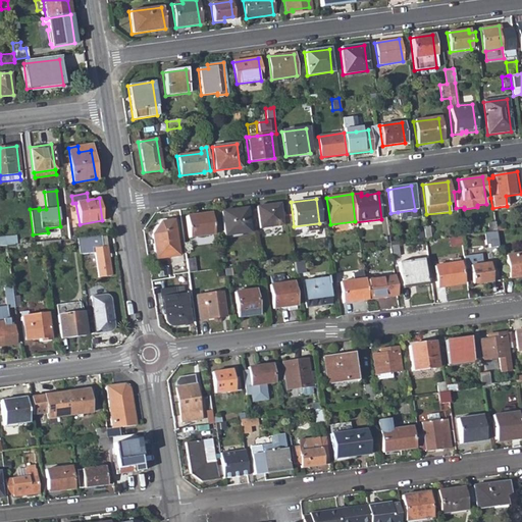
[(255,207),(258,228),(280,225),(278,204),(255,207)]
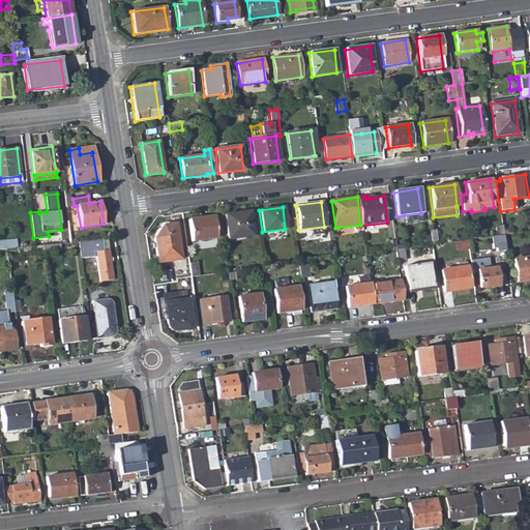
[(224,215),(227,239),(253,236),(249,211),(224,215)]
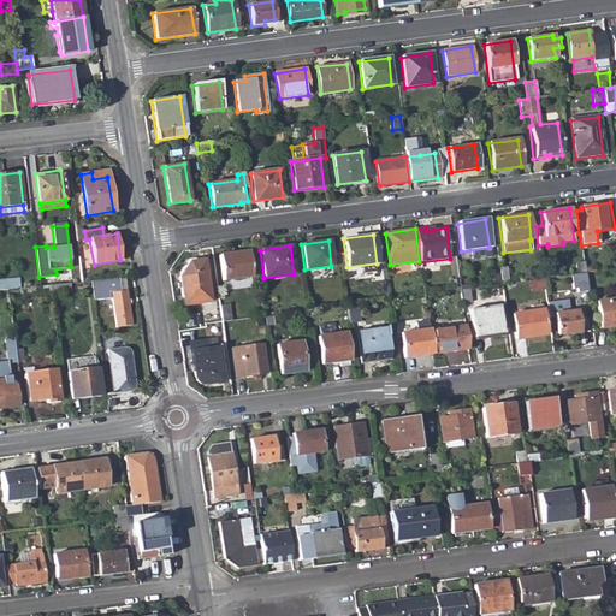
[(489,248),(469,250),(471,259),(490,256),(489,248)]
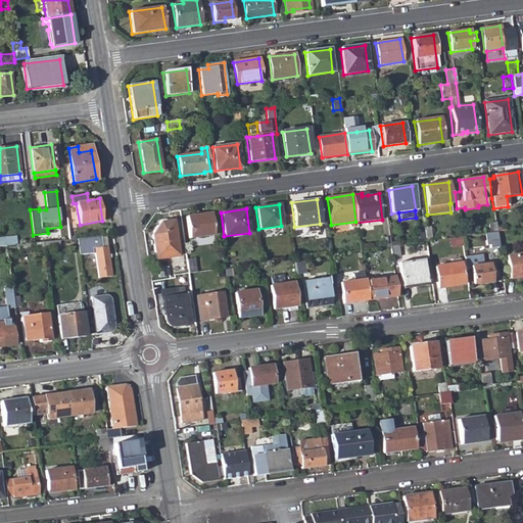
[(186,218),(188,238),(214,234),(210,214),(186,218)]
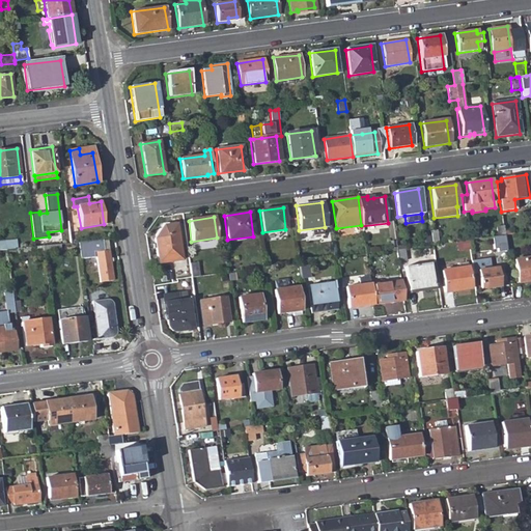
[(152,240),(157,263),(179,259),(177,242),(180,242),(179,229),(175,229),(175,224),(162,226),(152,240)]
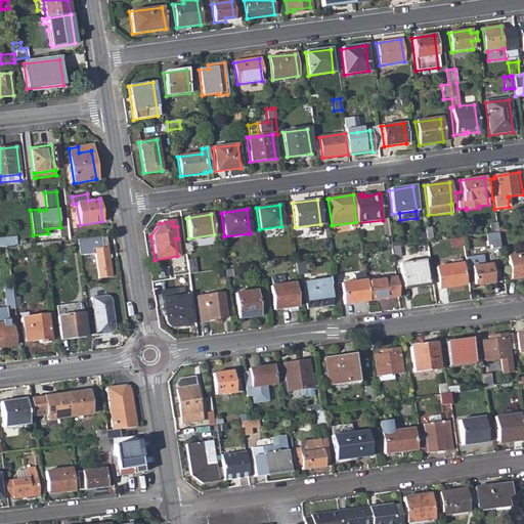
[(488,224),(490,232),(497,231),(496,223),(488,224)]
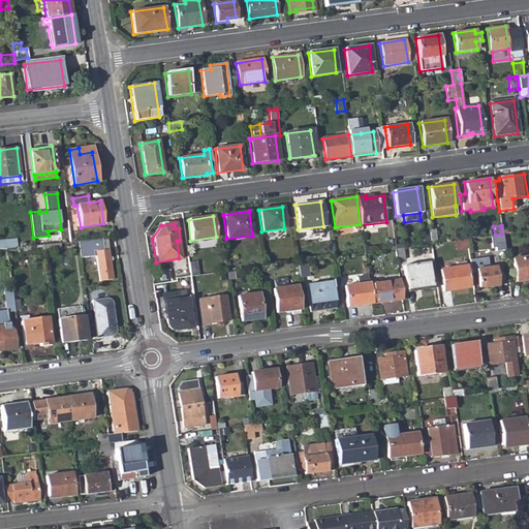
[(496,249),(504,248),(502,234),(495,235),(494,235),(496,249)]
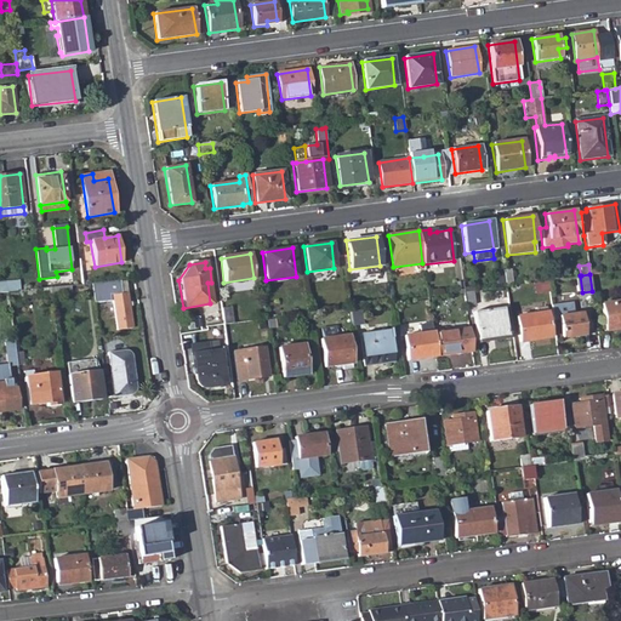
[(125,279),(119,280),(91,284),(93,303),(112,301),(115,330),(131,328),(125,279)]
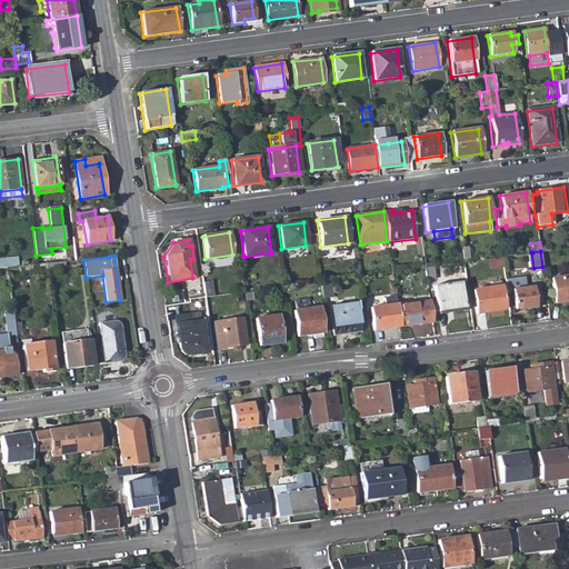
[(17,257),(0,258),(0,267),(7,267),(10,267),(26,265),(25,258),(18,259),(17,257)]
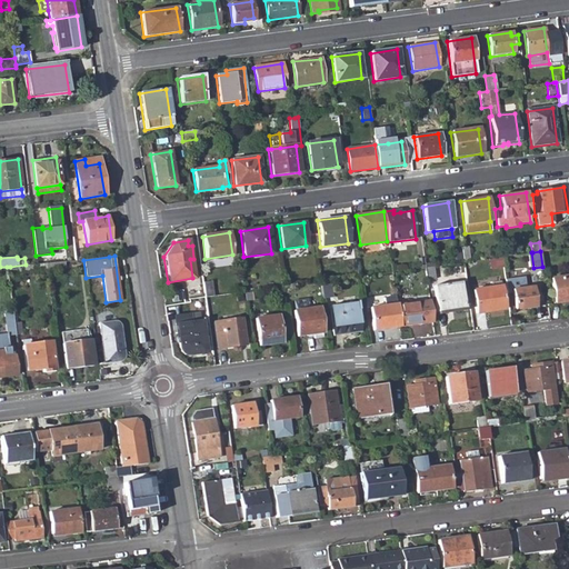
[(499,281),(505,280),(505,279),(501,257),(489,259),(492,282),(489,282),(489,288),(472,290),(476,313),(502,310),(499,281)]
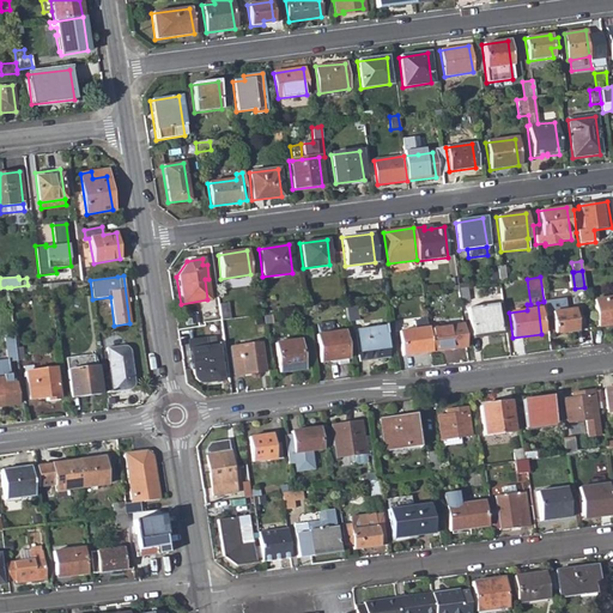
[(23,293),(49,290),(48,284),(40,284),(28,285),(11,287),(13,298),(23,297),(23,293)]
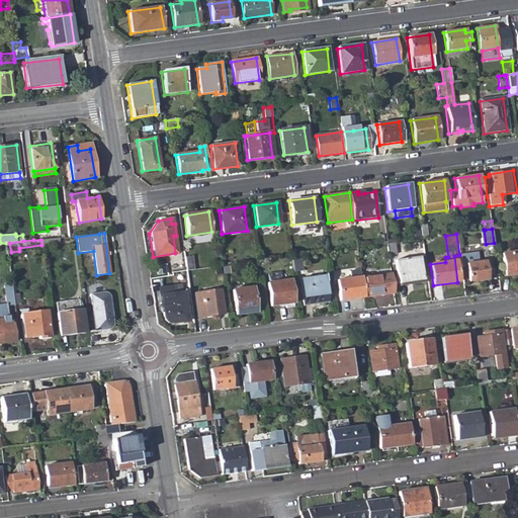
[(386,243),(389,255),(395,254),(394,242),(386,243)]
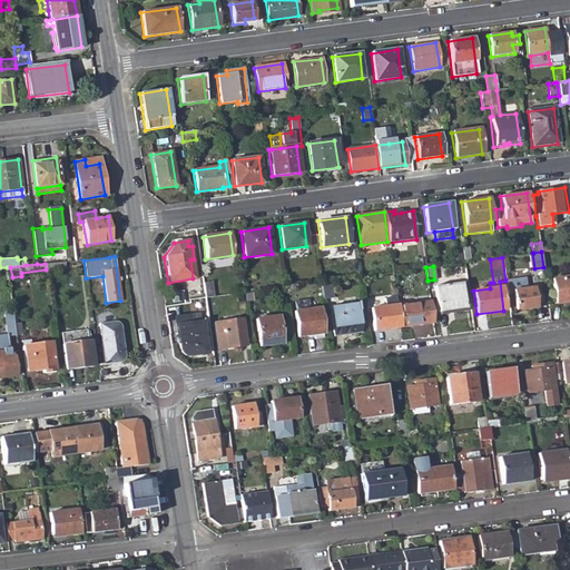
[(569,276),(550,279),(554,305),(569,302),(569,276)]
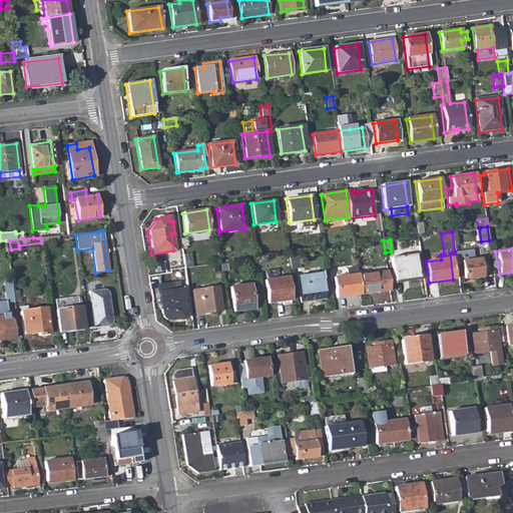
[(472,249),(455,251),(455,252),(457,265),(462,264),(464,281),(483,278),(480,259),(474,260),(472,249)]
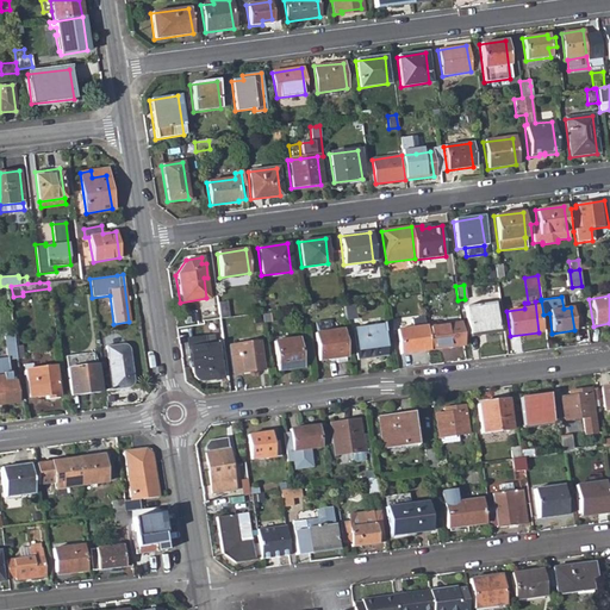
[(356,319),(354,300),(343,302),(346,321),(356,319)]
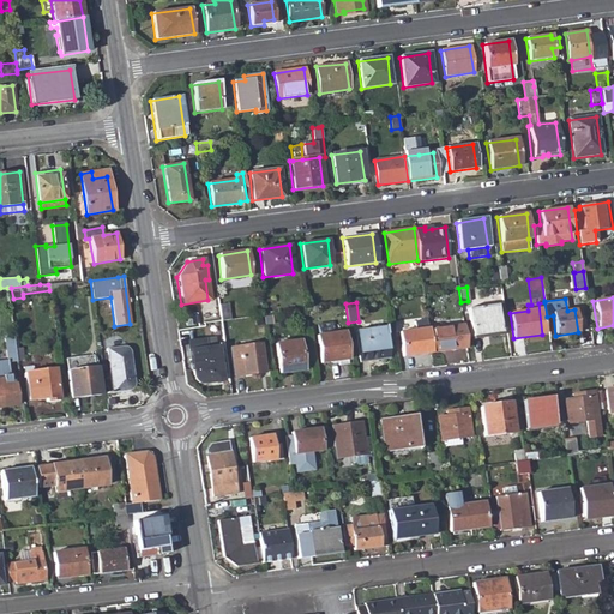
[(228,304),(218,305),(220,320),(229,319),(228,304)]
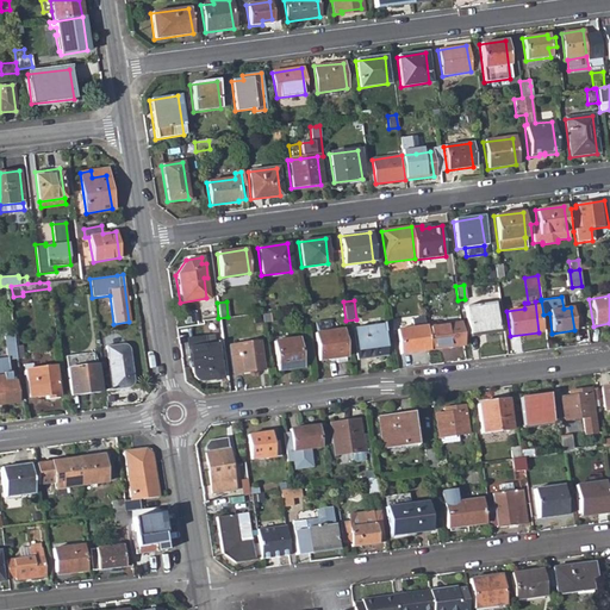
[(464,306),(468,337),(497,332),(492,303),(464,306)]
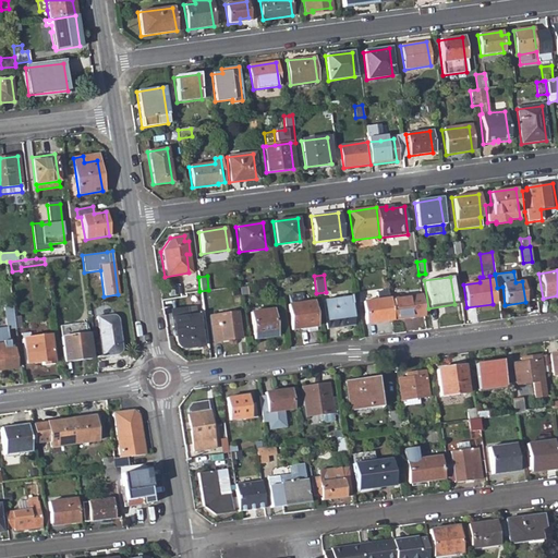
[(167,288),(169,295),(177,295),(176,287),(167,288)]
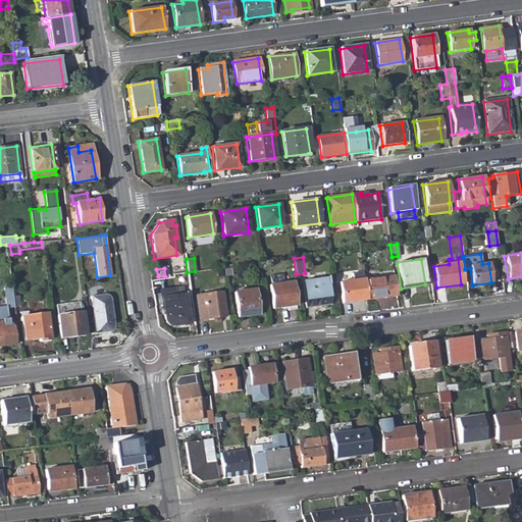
[(302,282),(306,309),(330,306),(326,276),(324,277),(325,278),(302,282)]
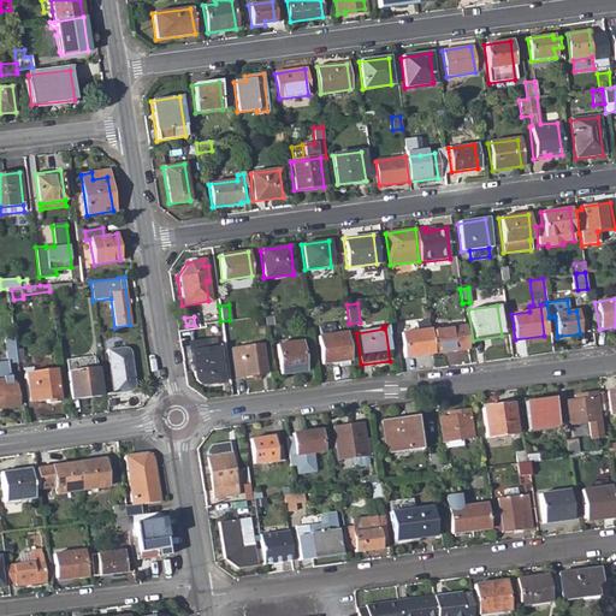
[(451,327),(428,330),(431,354),(455,351),(451,327)]
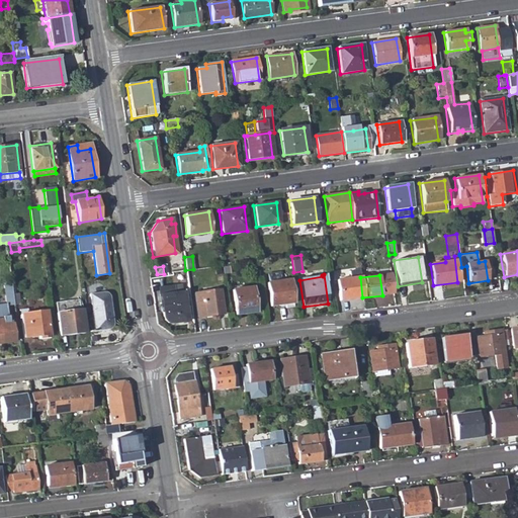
[(339,300),(362,297),(360,277),(337,280),(339,300)]
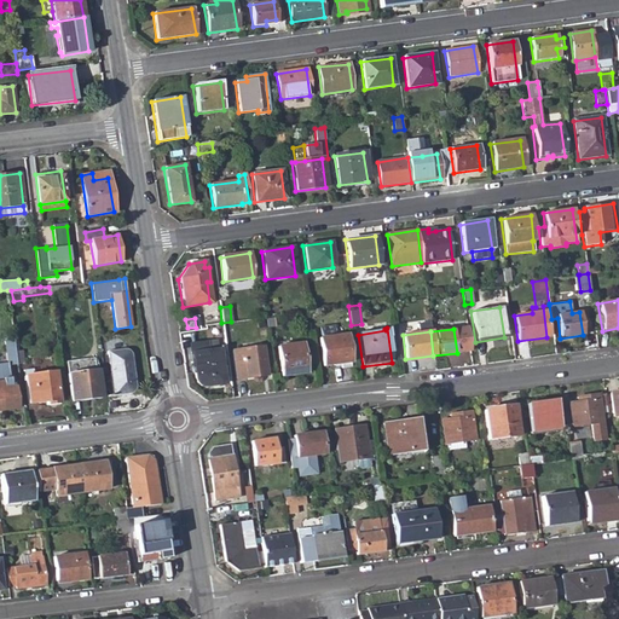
[(318,339),(322,366),(340,364),(341,368),(350,366),(345,335),(318,339)]
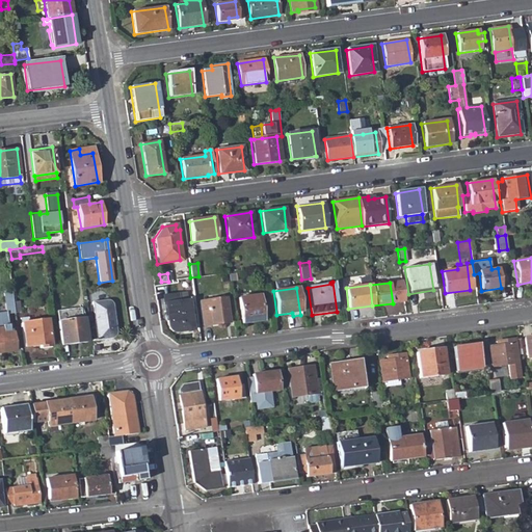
[(6,313),(0,313),(0,353),(15,351),(8,314),(15,313),(11,292),(3,293),(6,313)]
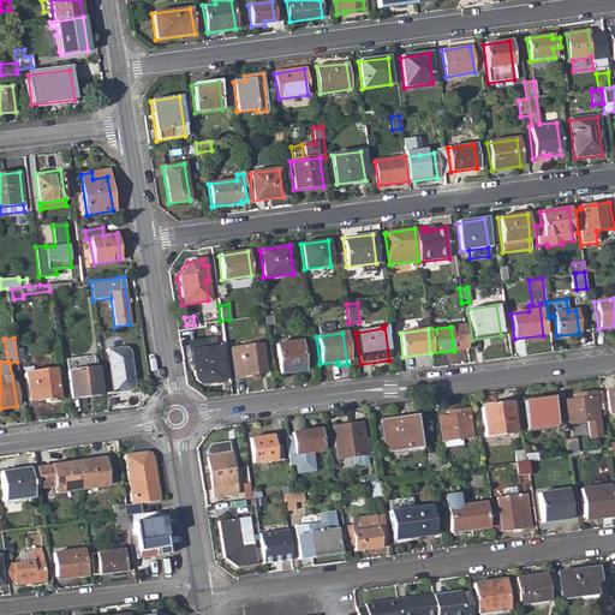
[(187,342),(190,352),(209,350),(208,339),(187,342)]
